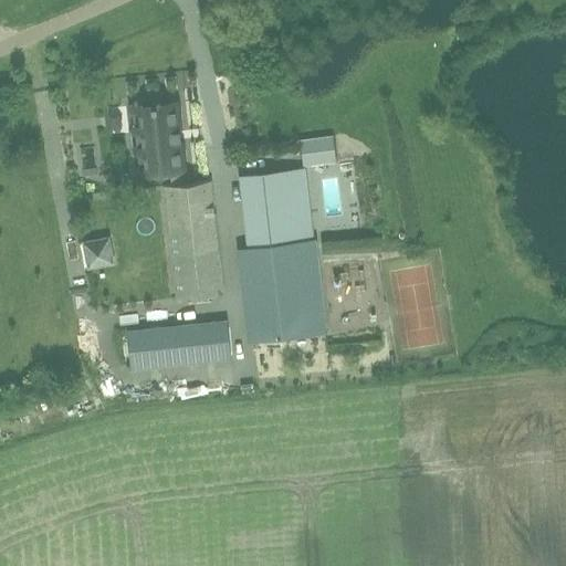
[(176,104),(138,107),(142,129),(135,130),(140,174),(185,168),(176,104)]
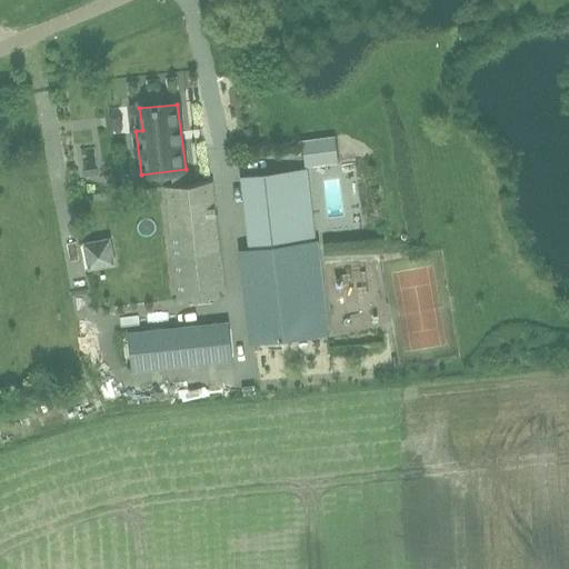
[(305,168),(327,166),(323,139),(301,141),(302,150),(305,168)]
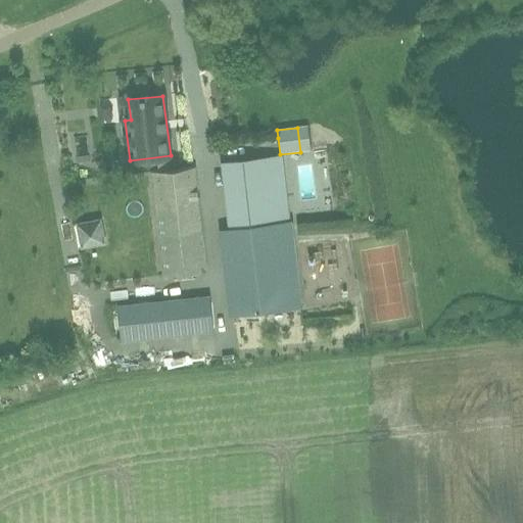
[(239,306),(245,305),(280,301),(300,299),(291,214),(271,216),(265,158),(224,163),(239,306)]
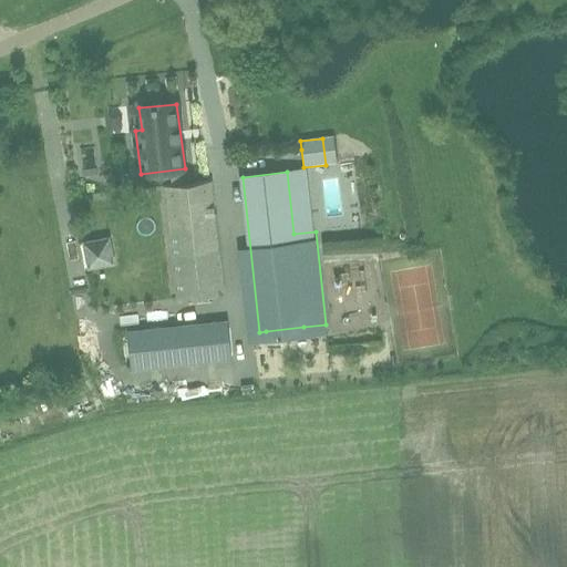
[(212,182),(165,187),(178,299),(225,294),(212,182)]
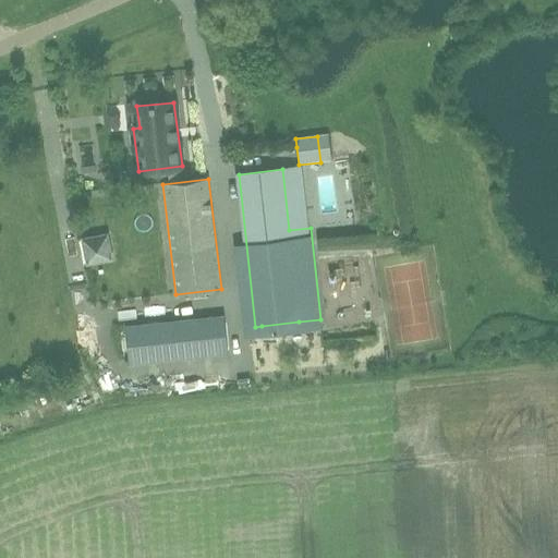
[(131,363),(228,353),(225,316),(126,327),(131,363)]
